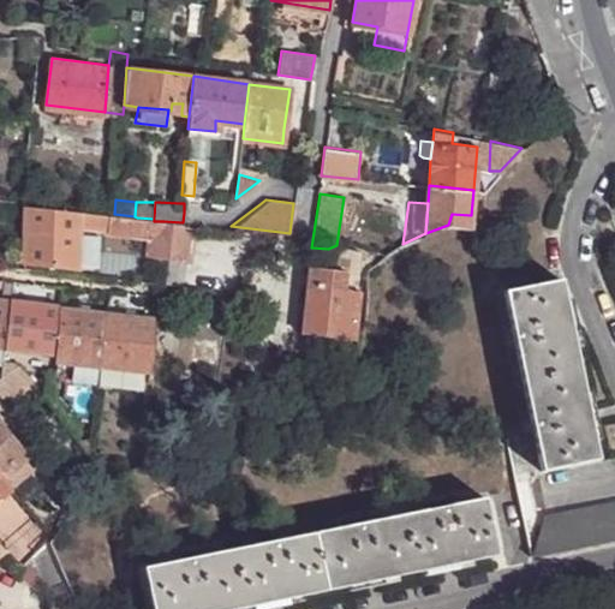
[(78,264),(82,212),(29,206),(24,260),(78,266),(78,264)]
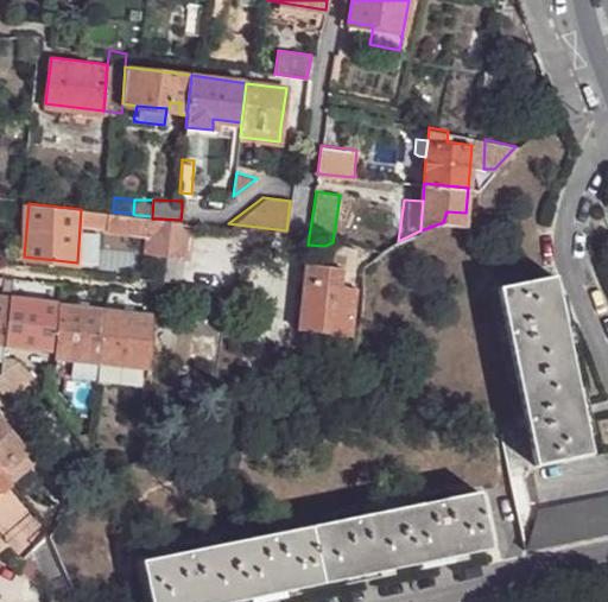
[(93,221),(94,210),(81,209),(77,261),(87,263),(88,241),(93,242),(94,222),(93,221)]
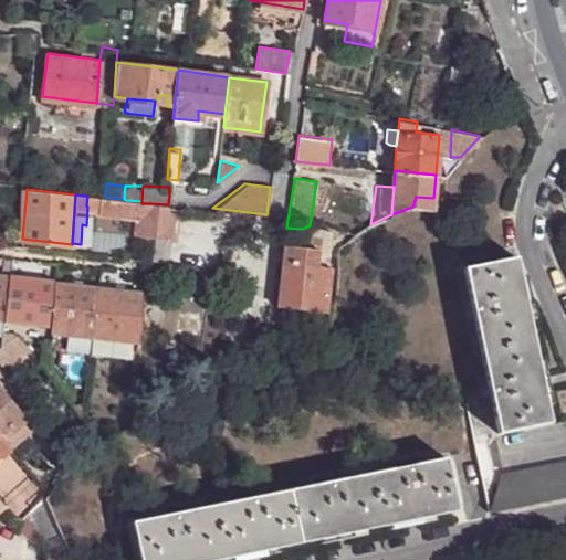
[(125,210),(126,200),(124,199),(105,197),(87,196),(86,205),(87,207),(125,210)]
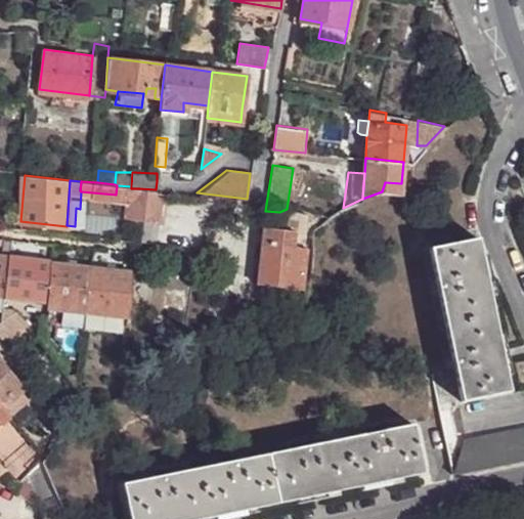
[(382,191),(401,193),(401,183),(385,182),(382,191)]
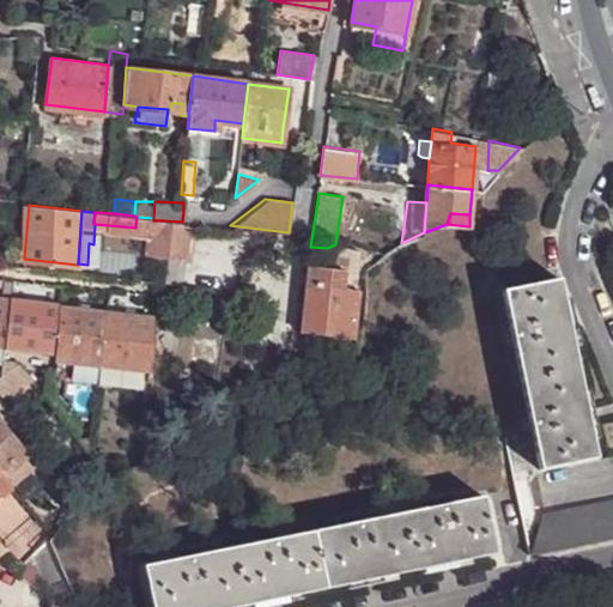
[(153,220),(153,218),(137,217),(135,228),(153,230),(153,220)]
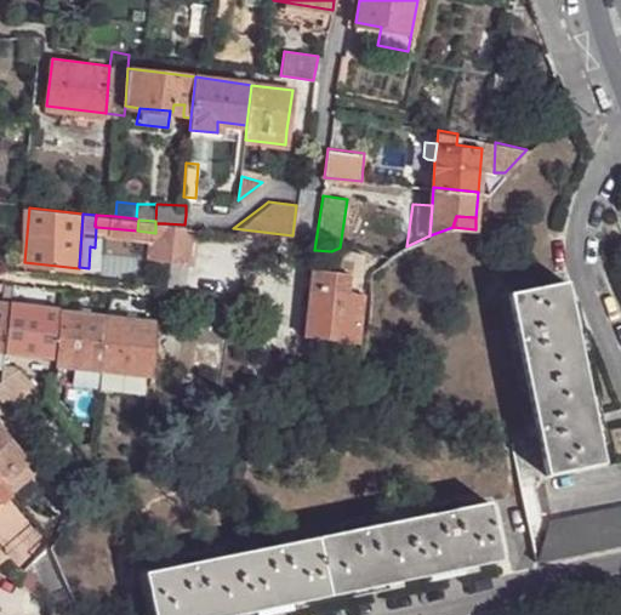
[(160,256),(188,261),(193,233),(184,231),(186,227),(165,223),(160,256)]
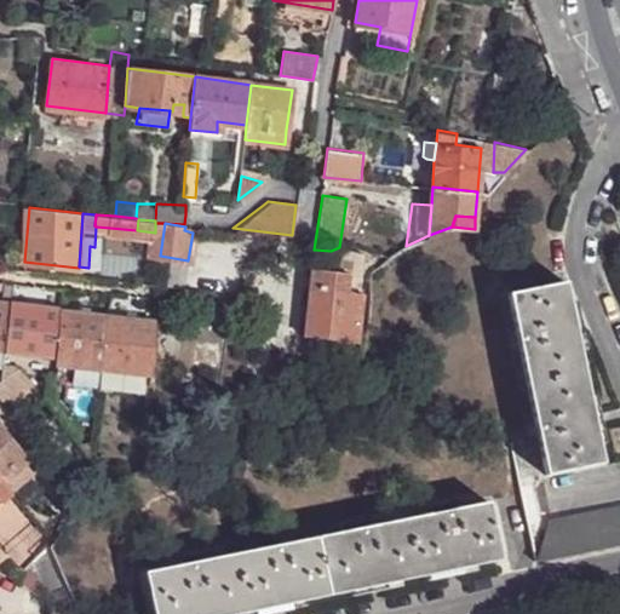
[(389,258),(406,246),(399,241),(385,251),(389,258)]
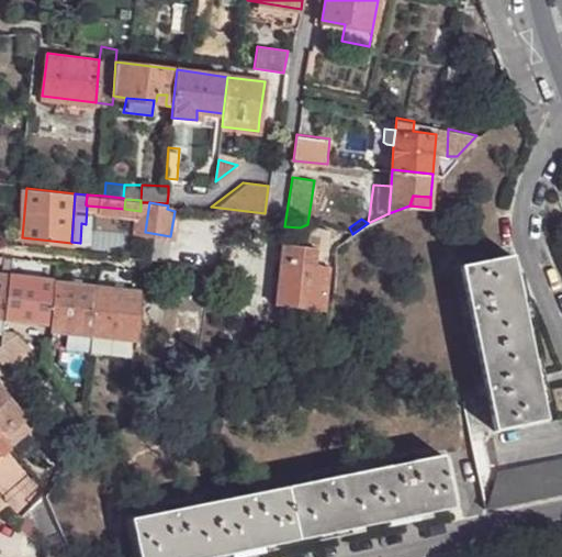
[(274,302),(322,309),(328,265),(314,264),(316,247),(283,242),(274,302)]
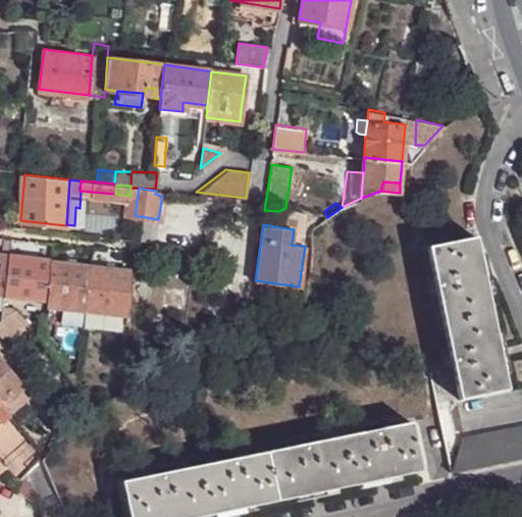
[(481,265),(475,237),(426,247),(459,399),(509,389),(501,352),(481,265)]
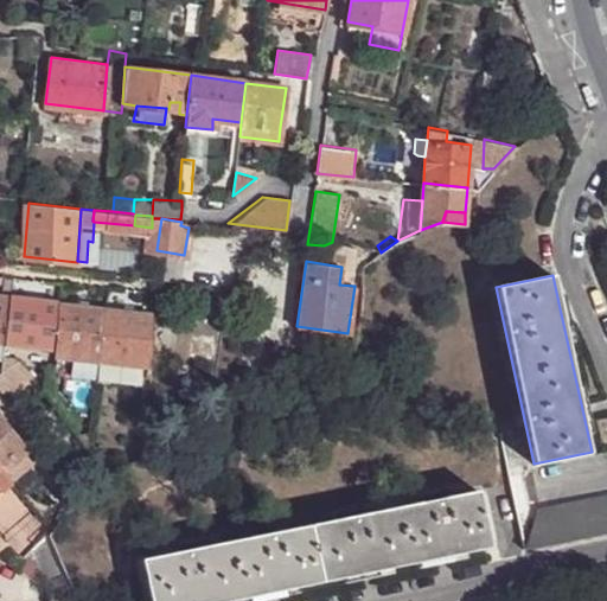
[(0,343),(5,344),(11,294),(0,292),(0,343)]
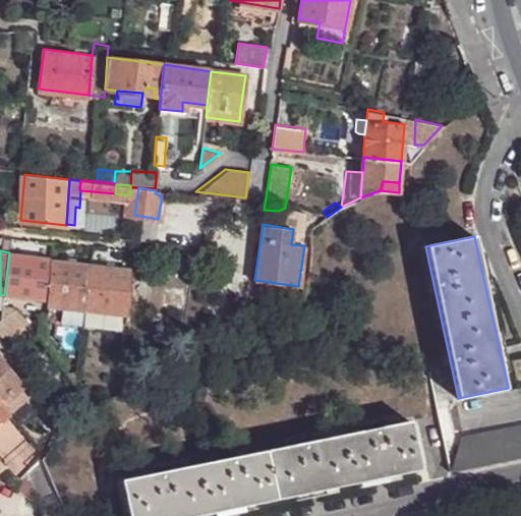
[(53,258),(9,252),(4,295),(48,301),(53,258)]
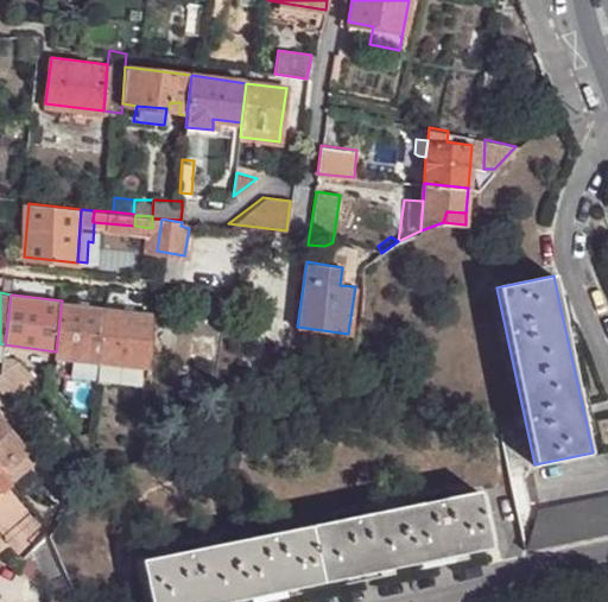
[(99,365),(107,306),(62,301),(56,352),(55,360),(99,365)]
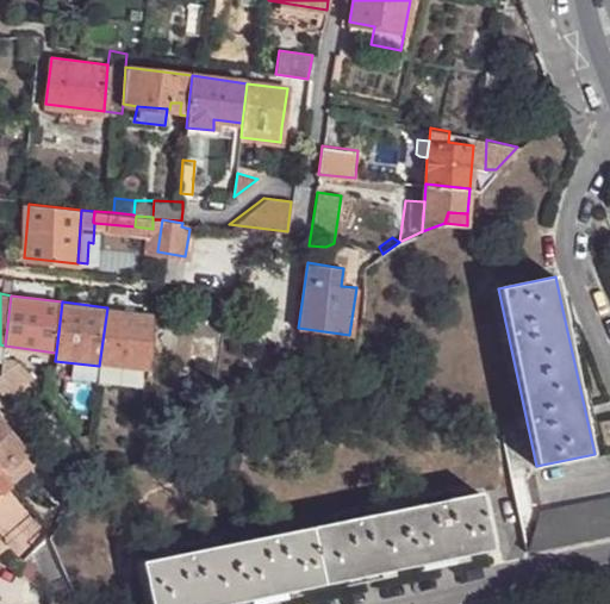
[(153,313),(107,307),(99,366),(142,372),(150,373),(153,313)]
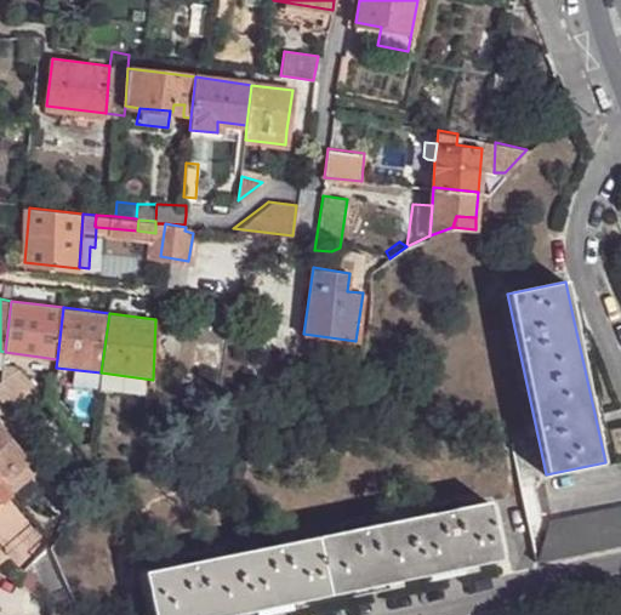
[(18,368),(0,380),(0,398),(27,379),(18,368)]
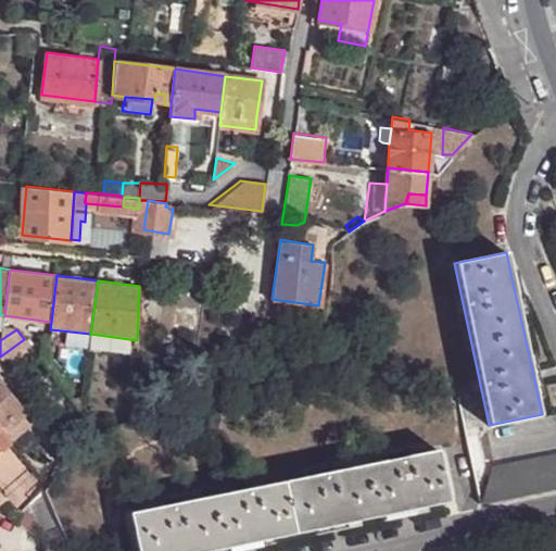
[(127,353),(129,339),(90,334),(88,348),(127,353)]
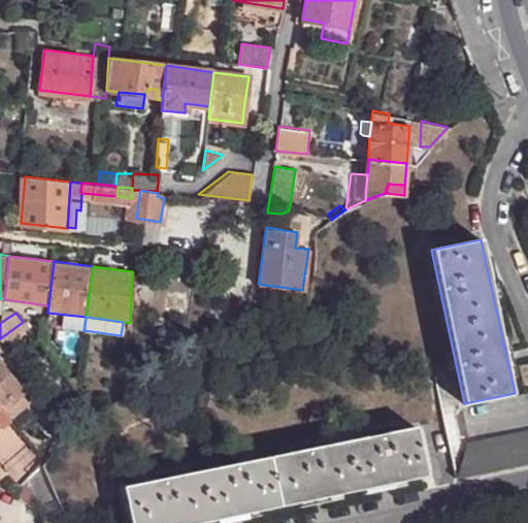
[(0,407),(7,417),(27,401),(0,368),(0,407)]
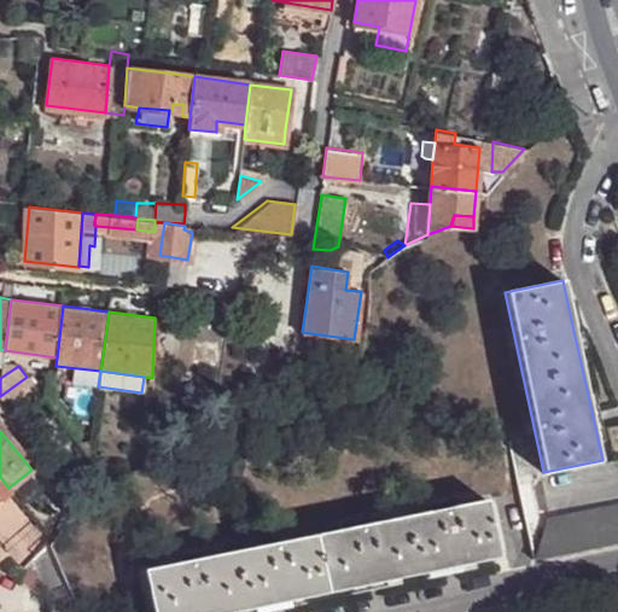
[(0,501),(16,520),(11,525),(21,536),(25,532),(40,549),(46,543),(51,538),(9,488),(0,477),(0,501)]
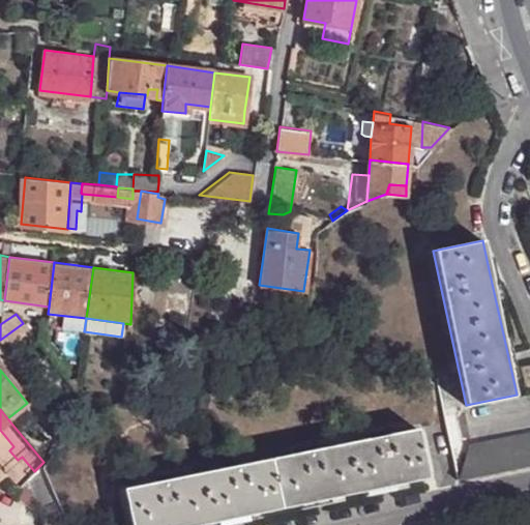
[(77,431),(88,423),(82,414),(70,423),(77,431)]
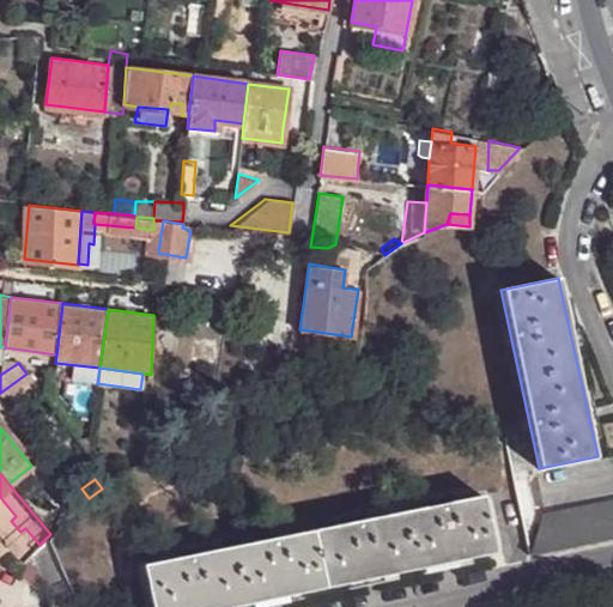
[(80,505),(89,498),(82,489),(73,496),(80,505)]
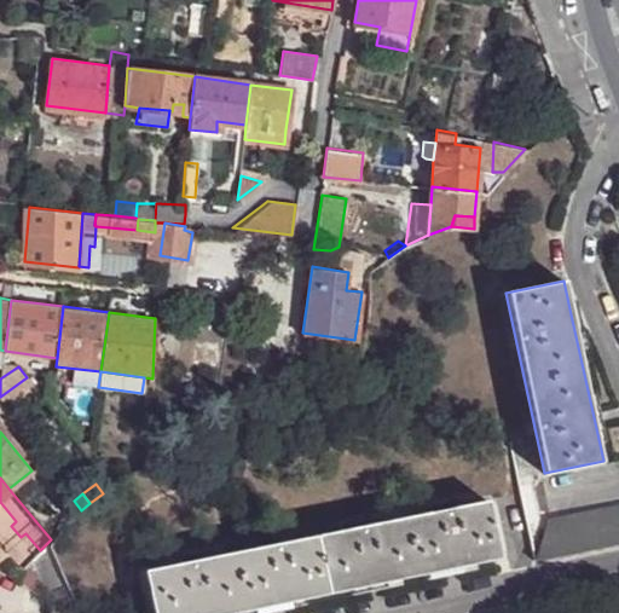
[(230,612),(499,556),(487,499),(143,572),(151,612),(230,612)]
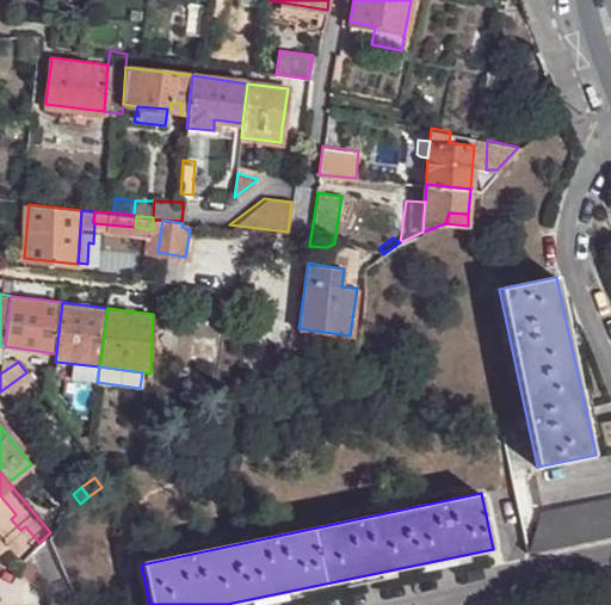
[(610,535),(610,497),(541,511),(529,553),(610,535)]
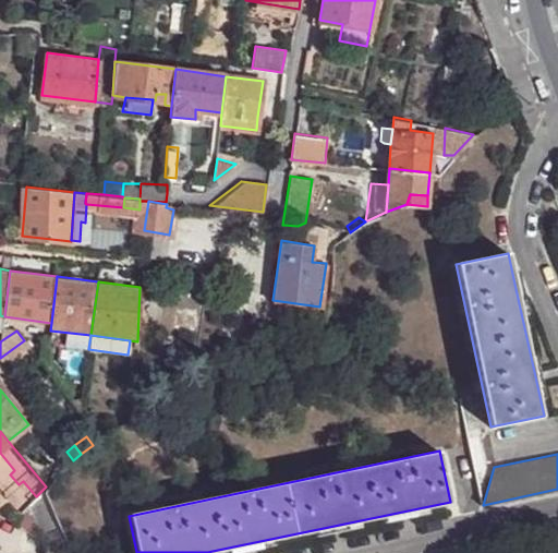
[(61,535),(50,509),(43,517),(39,520),(49,538),(61,535)]
